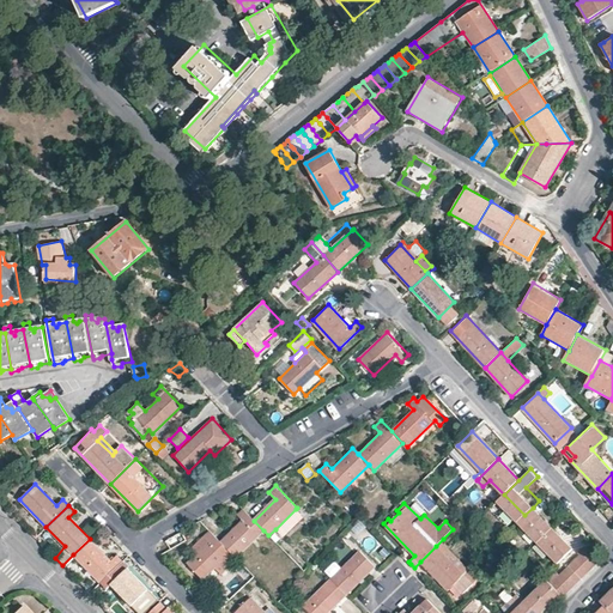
[(519,521),(538,542),(553,528),(533,508),(525,515),(519,521)]
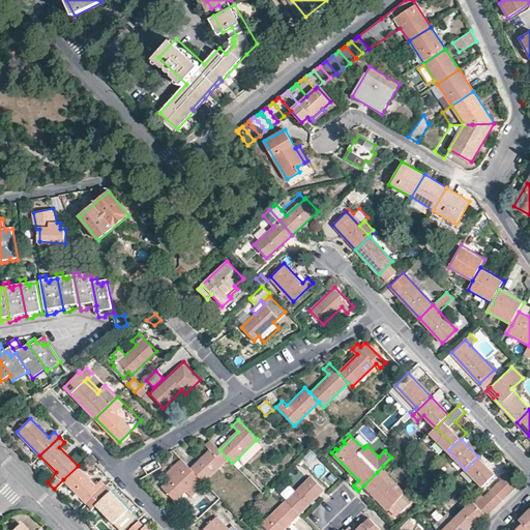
[(190,468),(200,478),(204,482),(228,459),(219,450),(209,440),(205,445),(209,449),(190,468)]
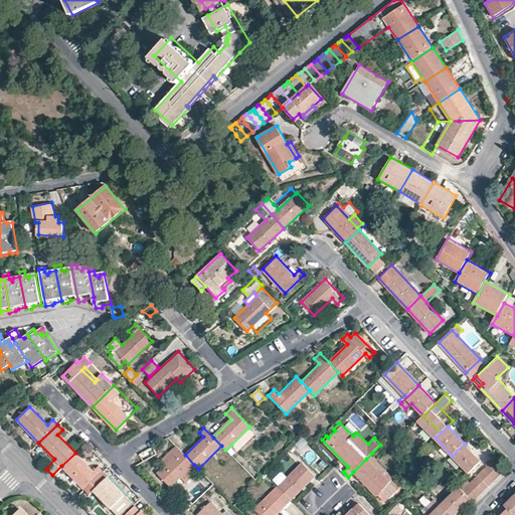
[(248,427),(231,445),(236,451),(254,434),(248,427)]
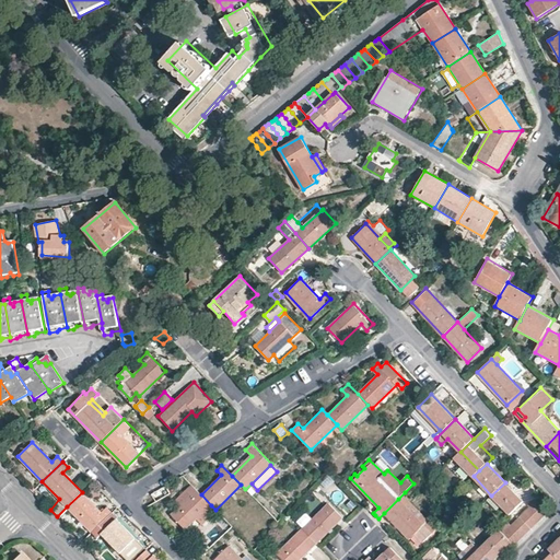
[(321,482),(326,489),(335,481),(329,476),(321,482)]
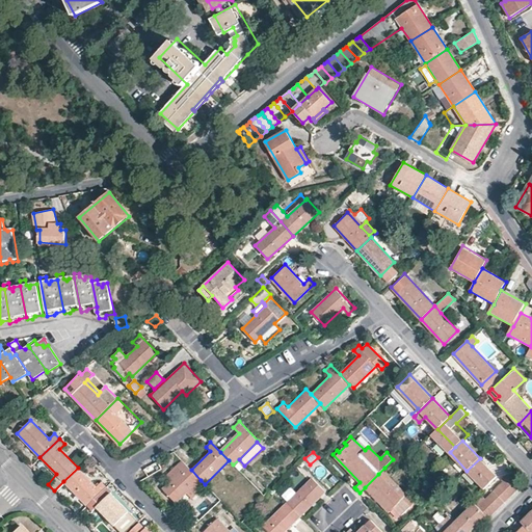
[(480,458),(467,471),(485,488),(497,476),(480,458)]
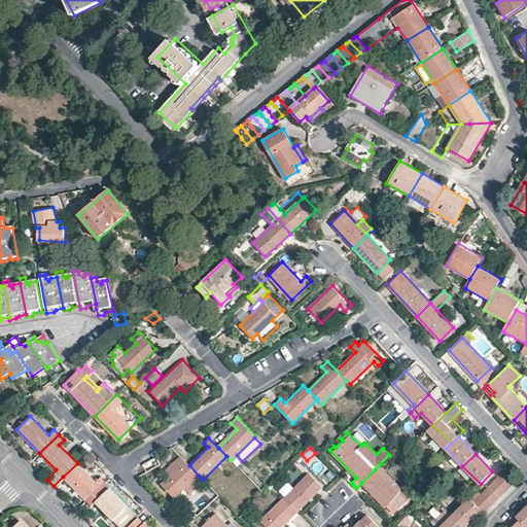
[(189,465),(180,456),(175,460),(180,465),(169,477),(162,484),(175,497),(185,488),(199,476),(189,465)]
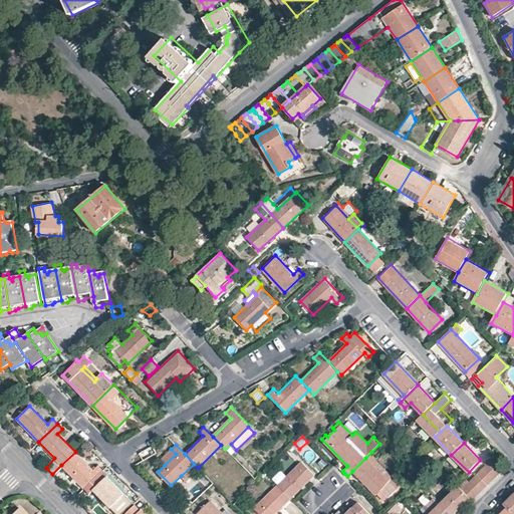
[(176,454),(171,449),(160,460),(165,465),(176,454)]
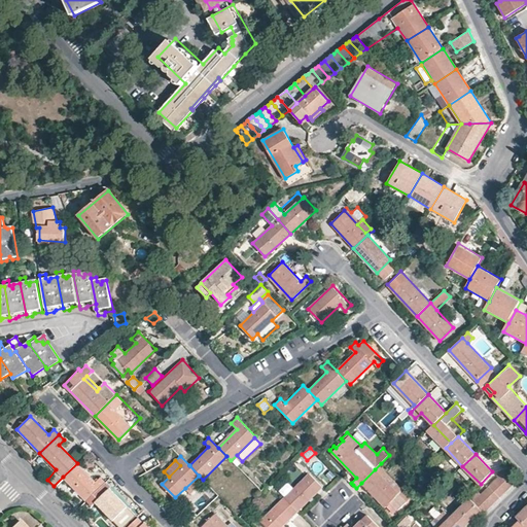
[(63,477),(85,500),(105,482),(101,477),(95,482),(77,463),(63,477)]
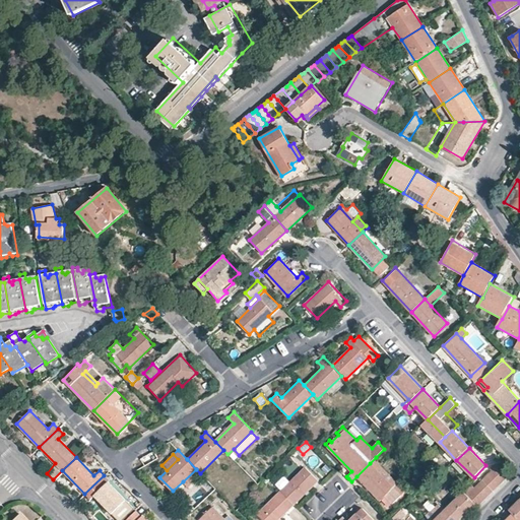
[(407,490),(376,457),(370,463),(401,496),(407,490)]
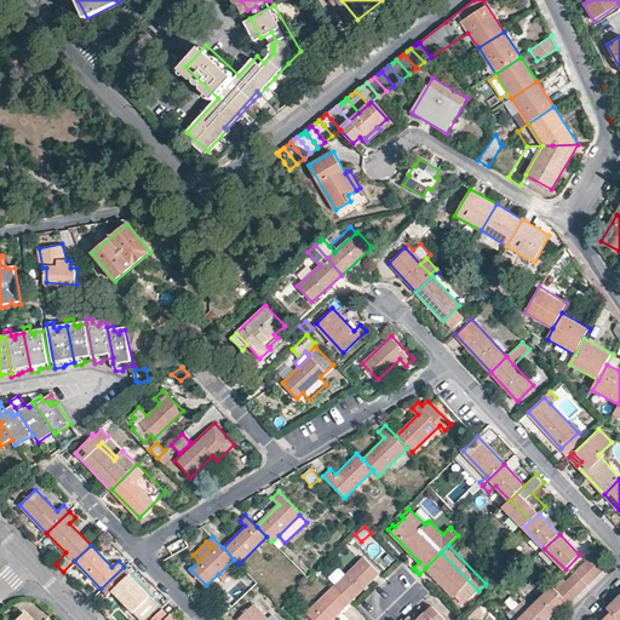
[(441,552),(425,568),(454,597),(460,591),(469,601),(478,591),(441,552)]
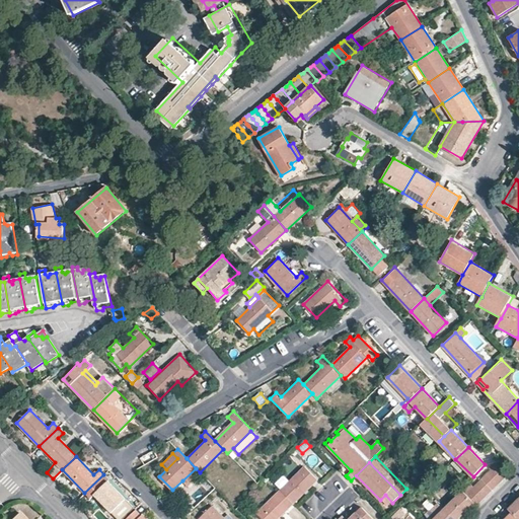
[(507,476),(508,474),(497,463),(492,468),(503,479),(507,476)]
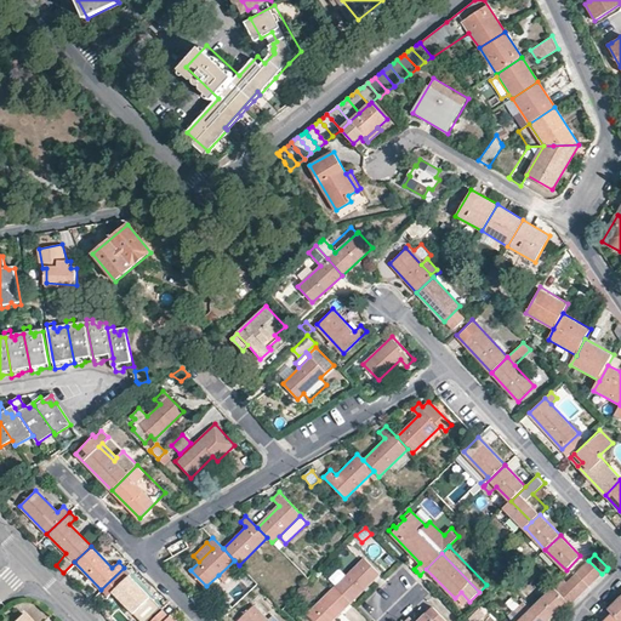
[(365,558),(336,586),(352,602),(380,574),(365,558)]
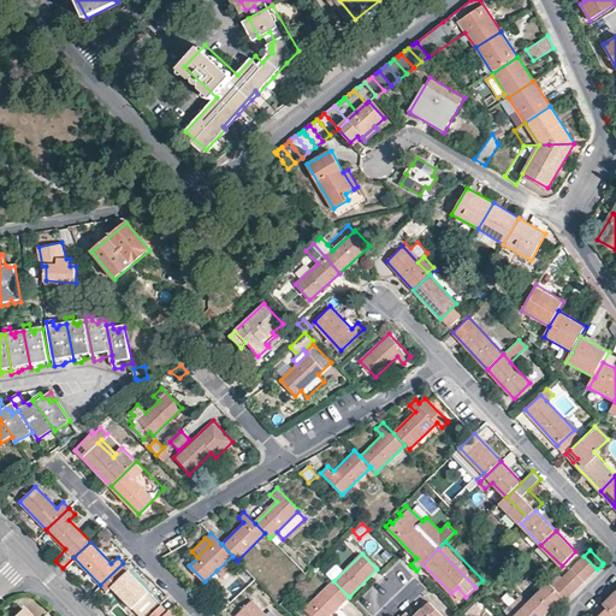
[(237,561),(232,556),(217,570),(224,576),(238,562),(237,561)]
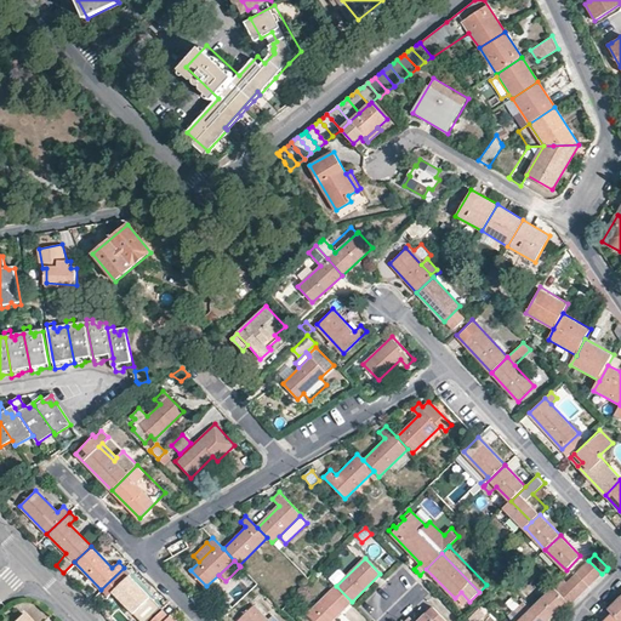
[(602,574),(588,560),(582,567),(596,580),(599,576),(602,574)]
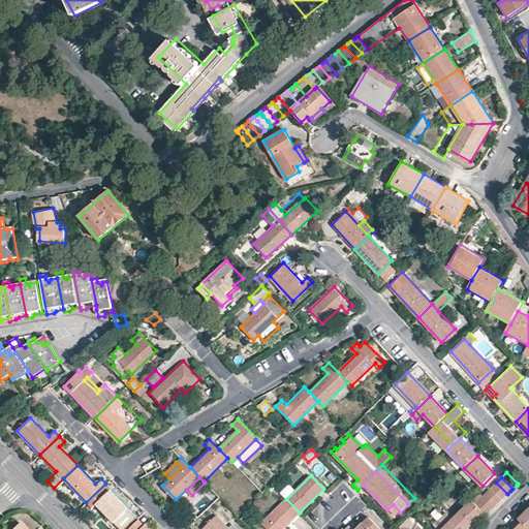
[(505,496),(507,494),(496,483),(491,488),(502,499),(505,496)]
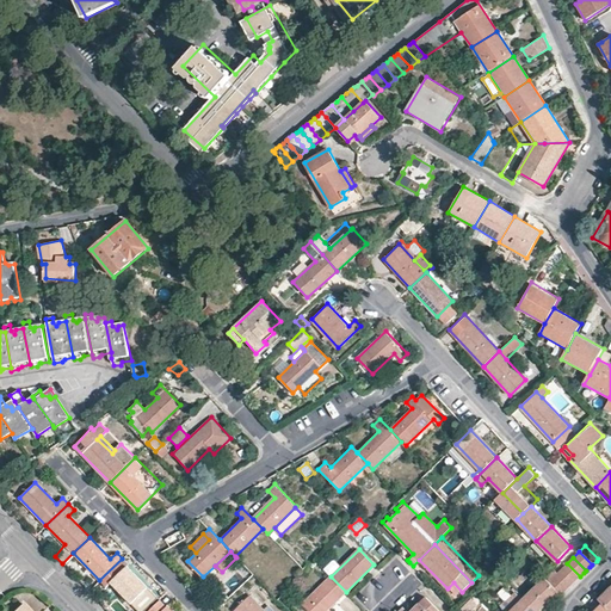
[(122,559),(99,580),(128,609),(144,592),(122,571),(128,563),(122,559)]
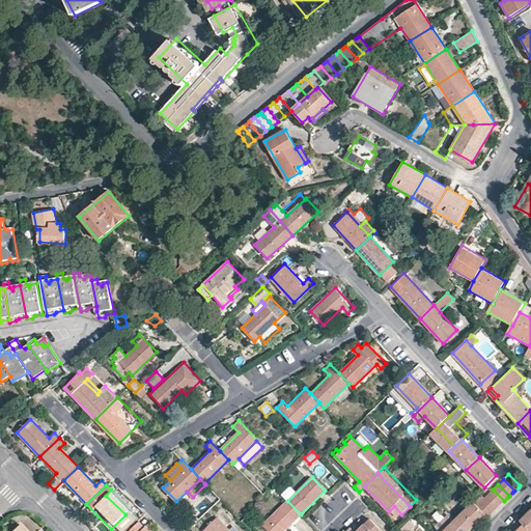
[(504,501),(493,490),(487,495),(499,507),(502,503),(504,501)]
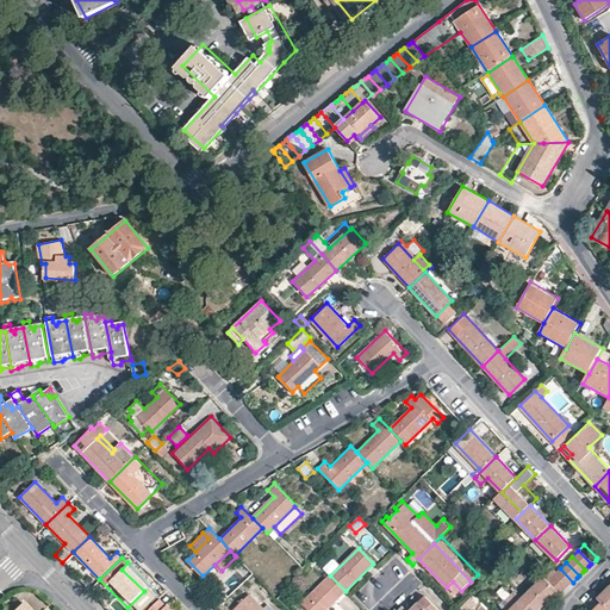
[(571,585),(573,583),(560,568),(553,574),(567,589),(571,585)]
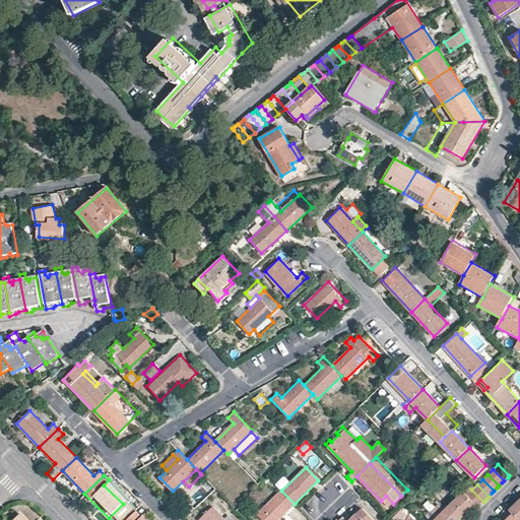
[(202,485),(192,496),(197,502),(207,492),(202,485)]
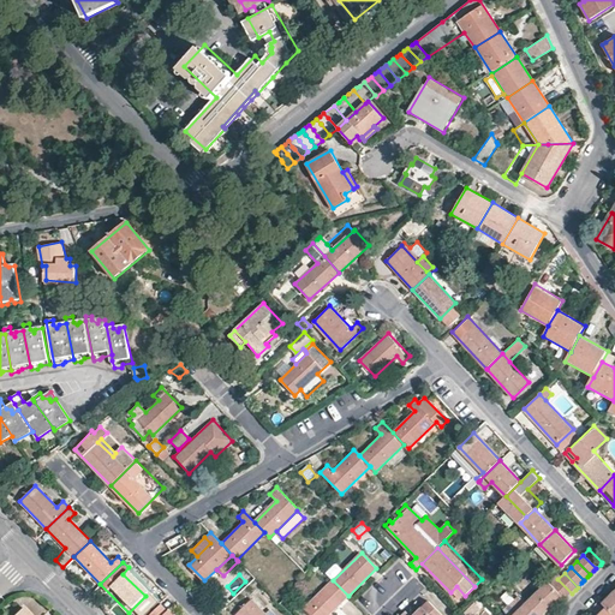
[(563,596),(566,598),(569,596),(572,593),(557,579),(551,584),(563,596)]
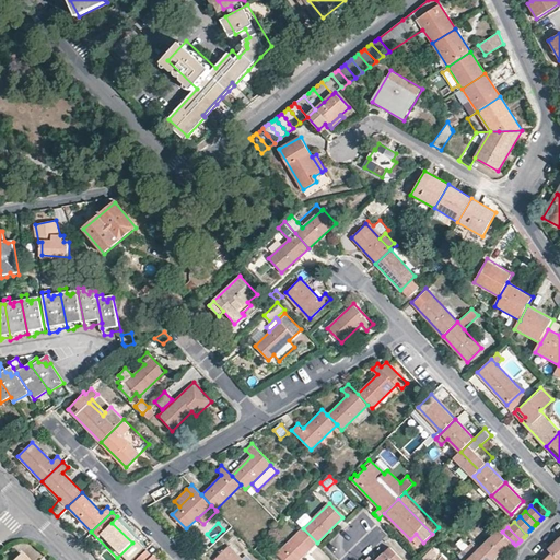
[(300,559),(317,543),(303,528),(277,555),(282,559),(300,559)]
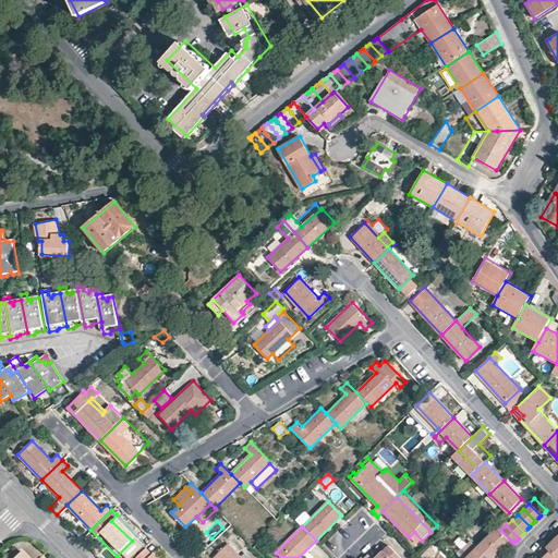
[(498,528),(480,546),(490,557),(493,557),(501,549),(511,541),(500,530),(498,528)]
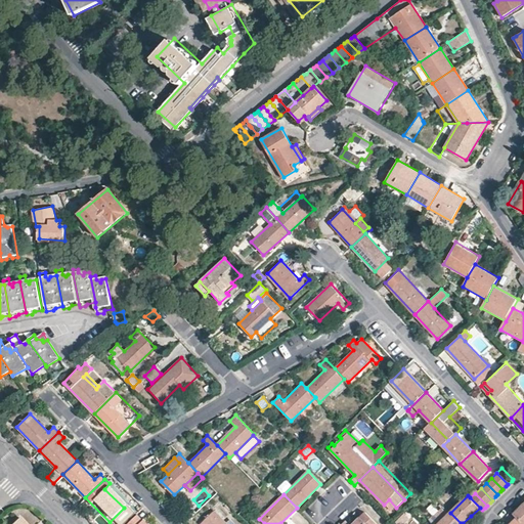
[(523,523),(523,505),(522,507),(514,515),(517,518),(523,523)]
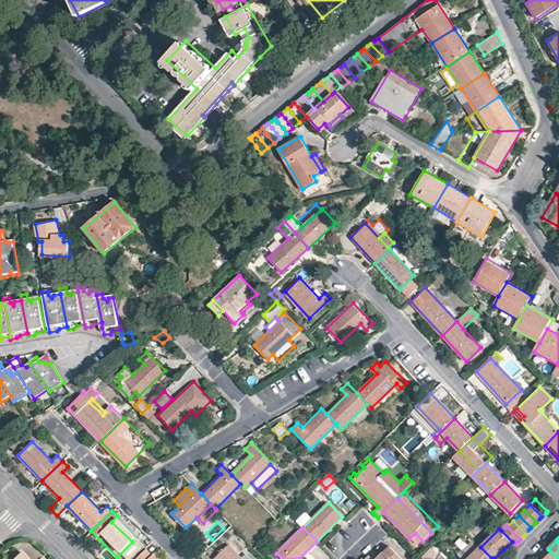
[(215,558),(242,558),(228,545),(214,558),(215,558)]
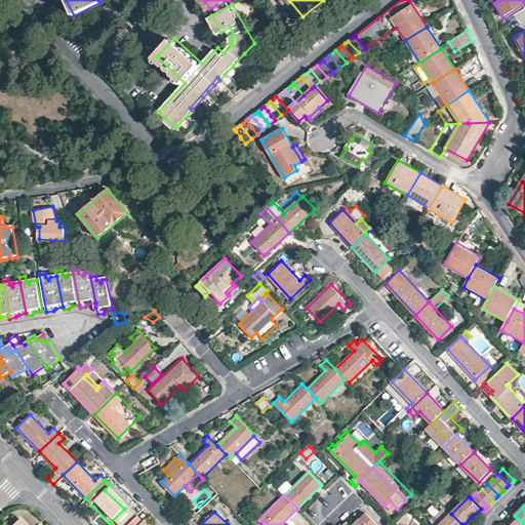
[(378,524),(366,513),(354,524),(350,524),(347,521),(342,524),(378,524)]
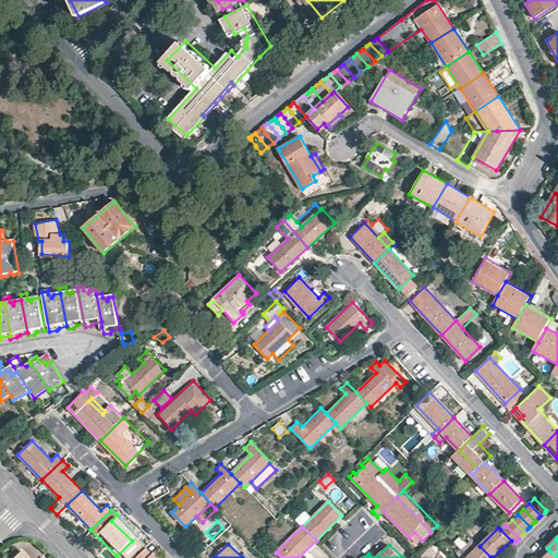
[(490,557),(480,546),(466,557),(490,557)]
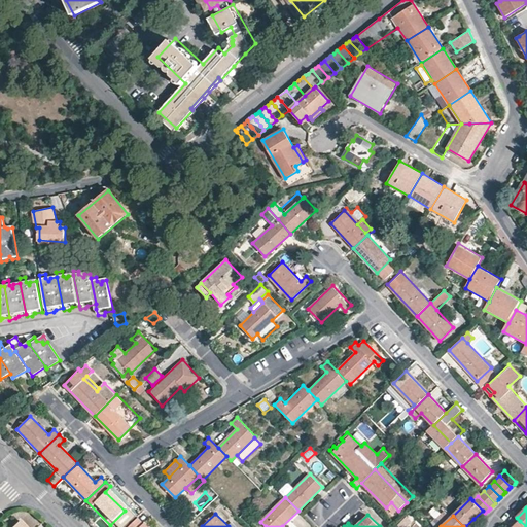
[(150,526),(144,521),(142,522),(138,517),(128,526),(150,526)]
